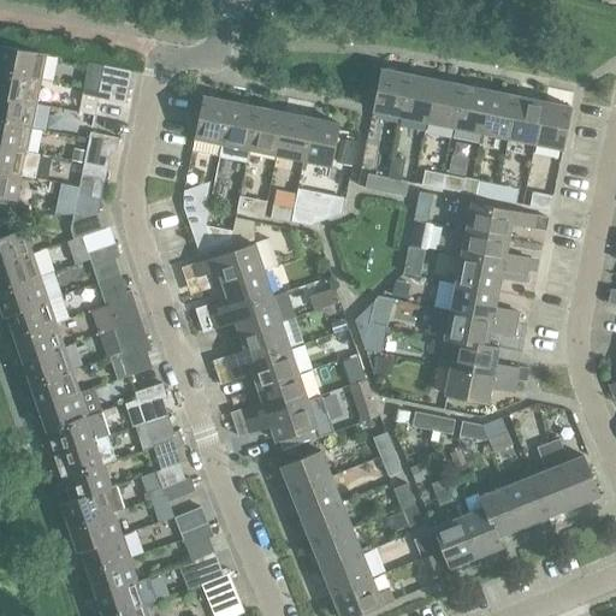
[(0,43),(0,71),(41,80),(46,54),(0,43)]
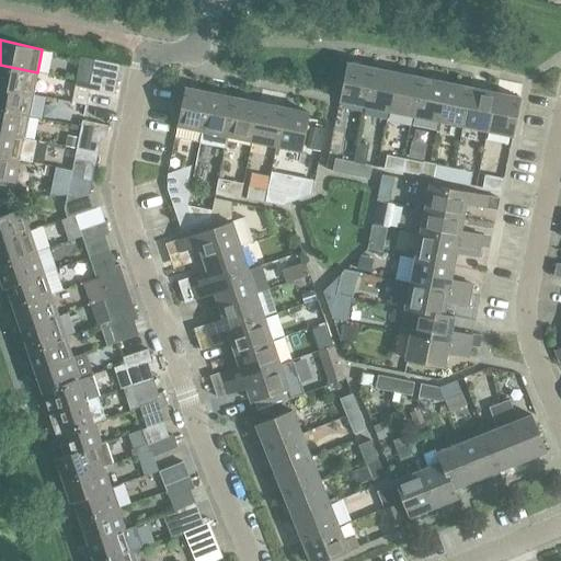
[(339,101),(365,106),(373,68),(347,63),(339,101)]
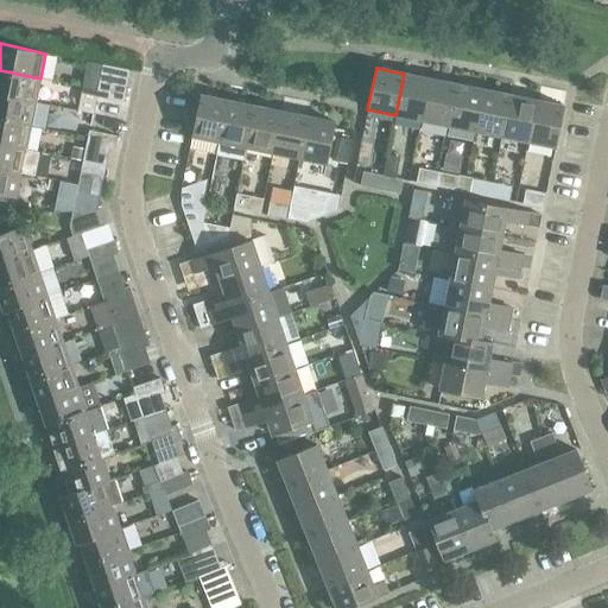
[(0,70),(0,94),(36,101),(40,78),(0,70)]
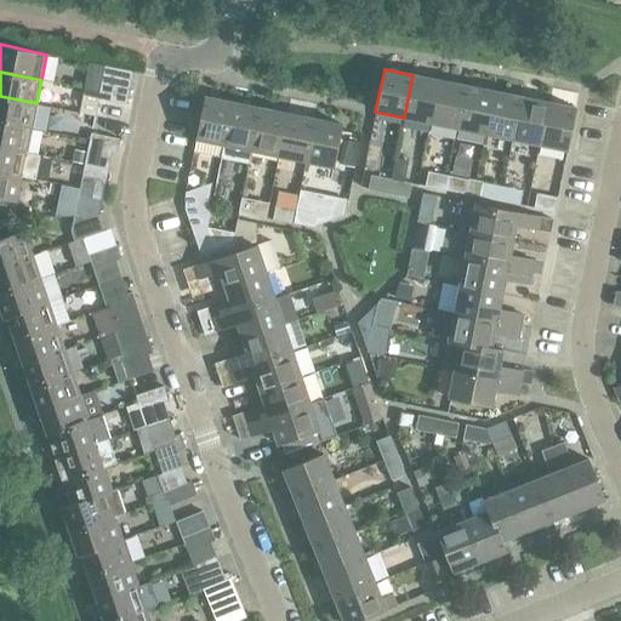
[(404,118),(431,123),(439,80),(412,75),(404,118)]
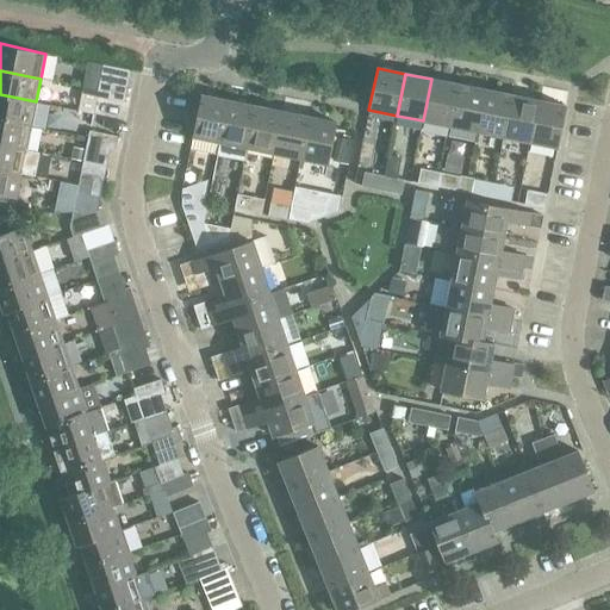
[(423,120),(449,126),(458,85),(431,79),(423,120)]
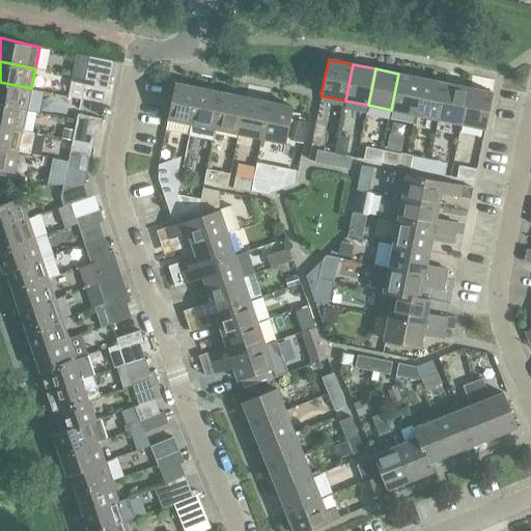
[(84,84),(96,87),(99,75),(86,72),(84,84)]
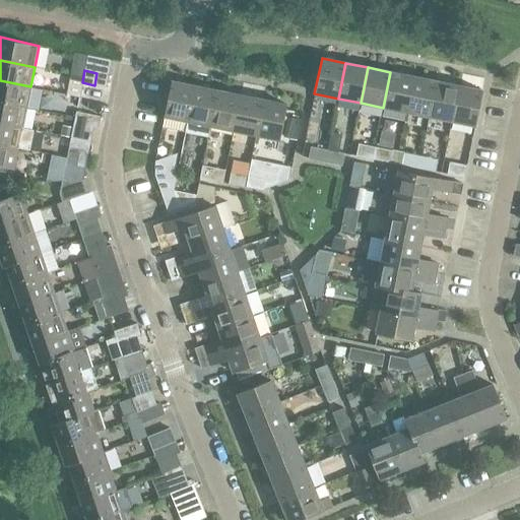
[(383,108),(406,112),(413,76),(390,72),(383,108)]
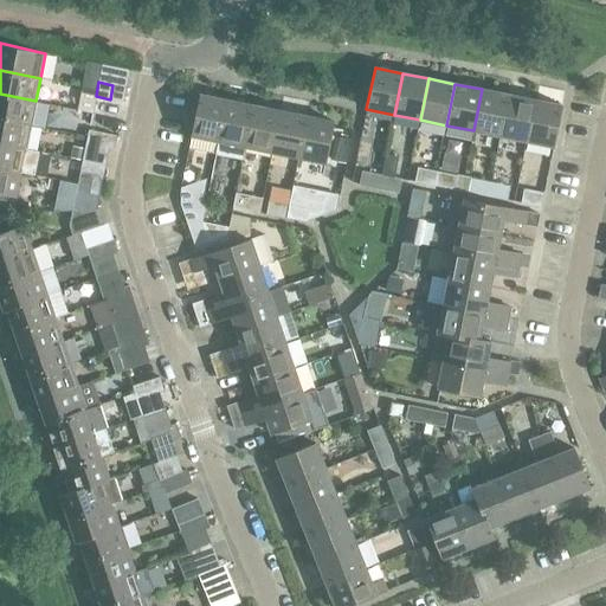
[(113,85),(110,100),(123,102),(127,88),(113,85)]
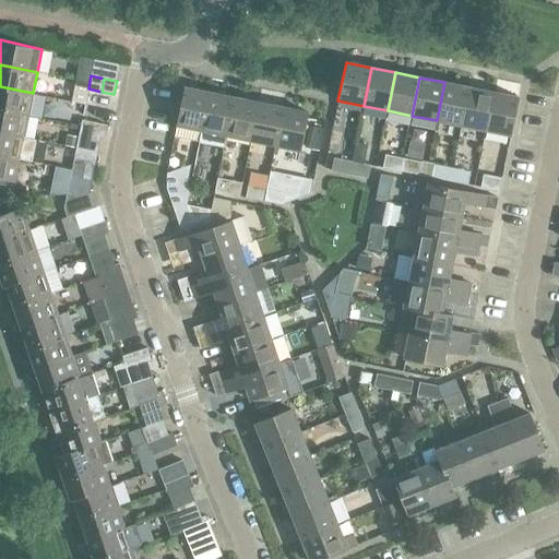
[(437,120),(461,126),(468,87),(444,82),(437,120)]
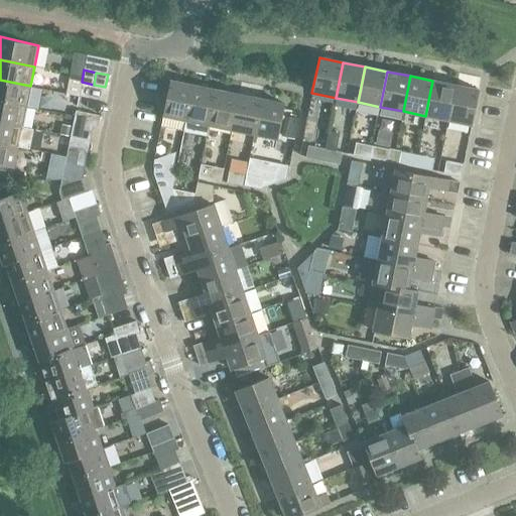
[(0,80),(0,101),(26,106),(30,86),(0,80)]
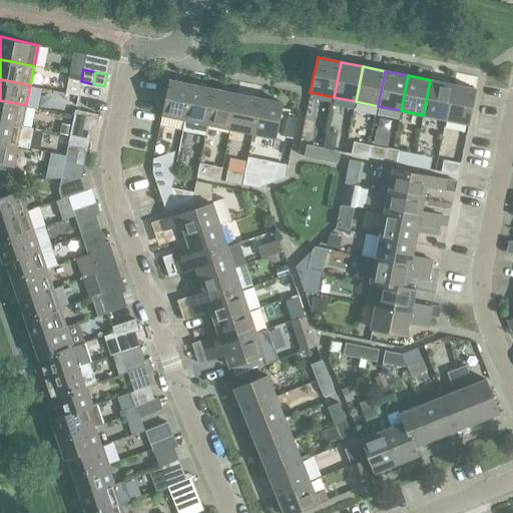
[(161,115),(184,119),(192,84),(169,80),(161,115)]
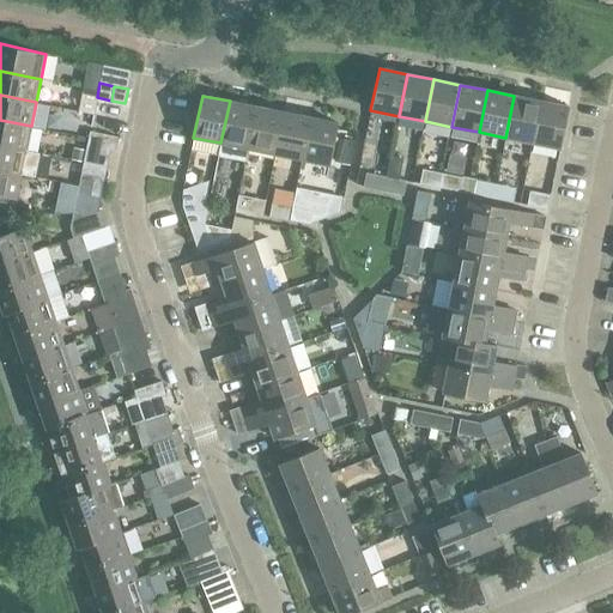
[(505,138),(532,143),(540,101),(514,96),(505,138)]
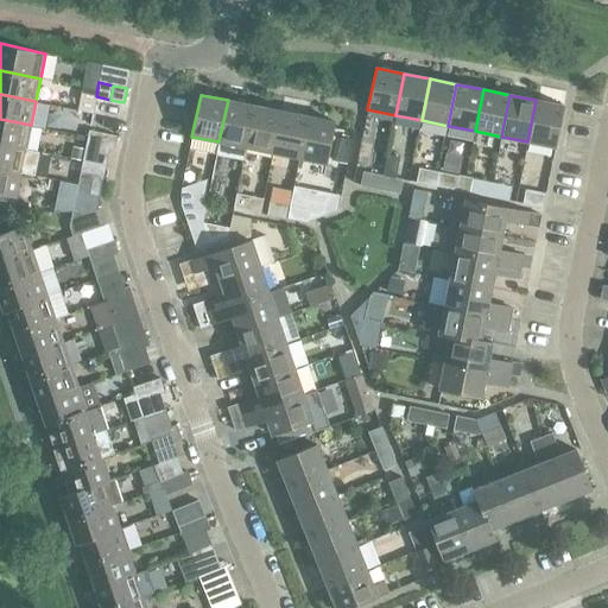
[(219,141),(246,147),(254,106),(228,100),(219,141)]
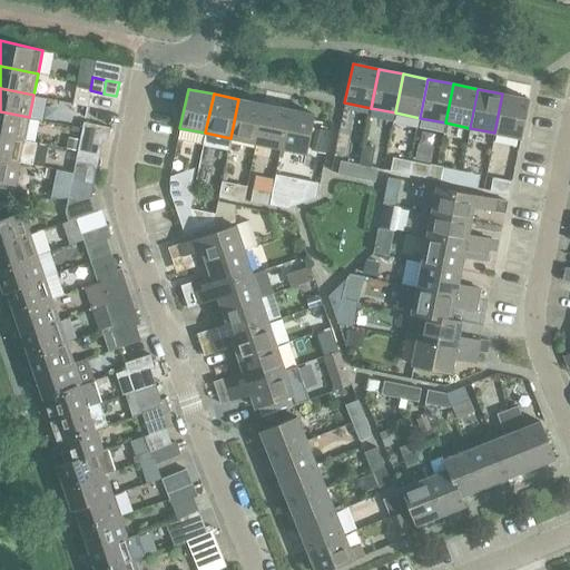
[(502,94),(494,133),(521,138),(529,99),(502,94)]
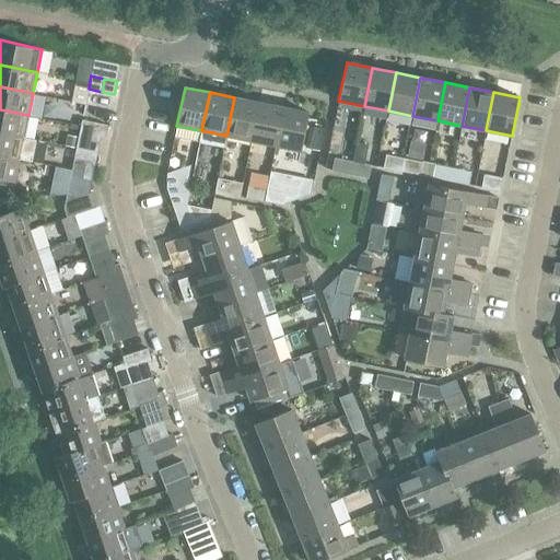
[(226,136),(251,140),(258,102),(234,97),(226,136)]
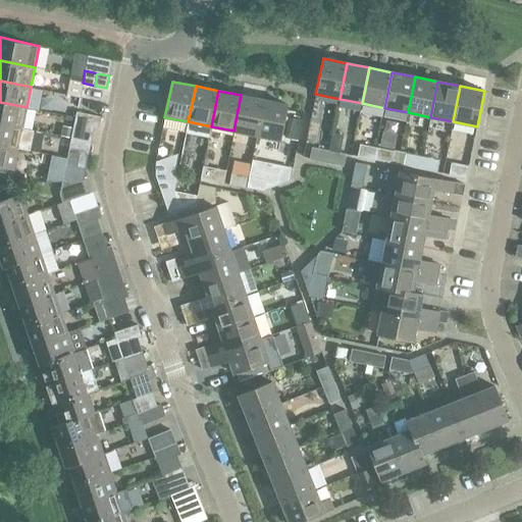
[(233,131),(257,136),(264,100),(241,95),(233,131)]
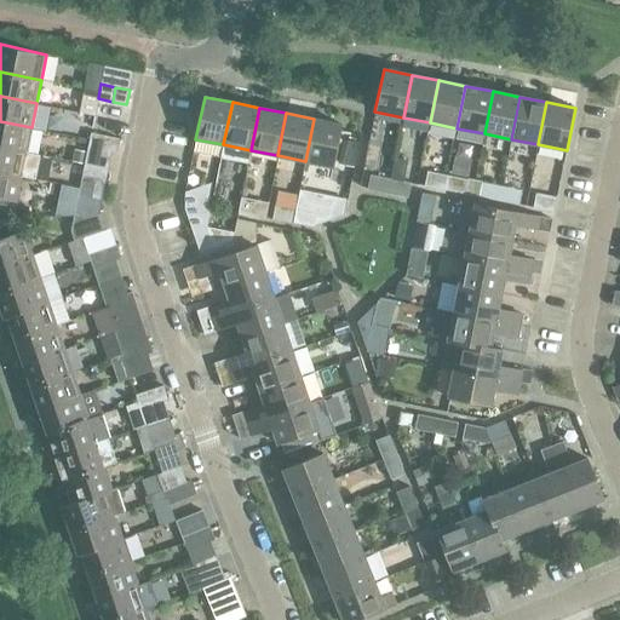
[(314,119),(305,161),(333,167),(342,125),(314,119)]
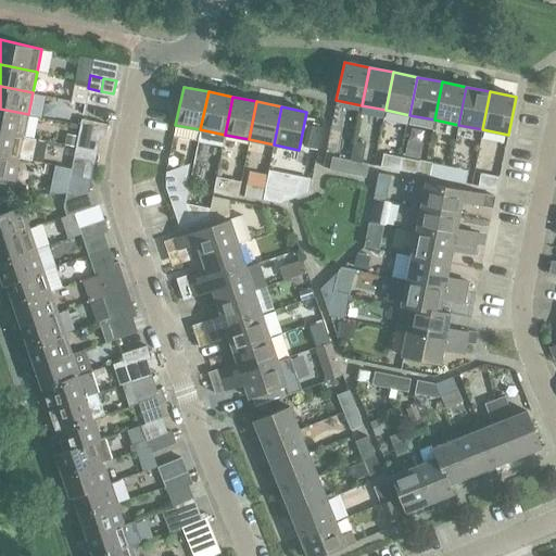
[(0,109),(0,130),(24,136),(28,114),(0,109)]
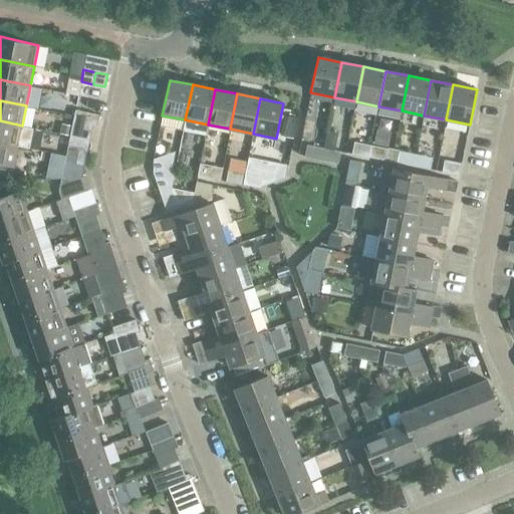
[(73,121),(84,124),(87,112),(75,110),(73,121)]
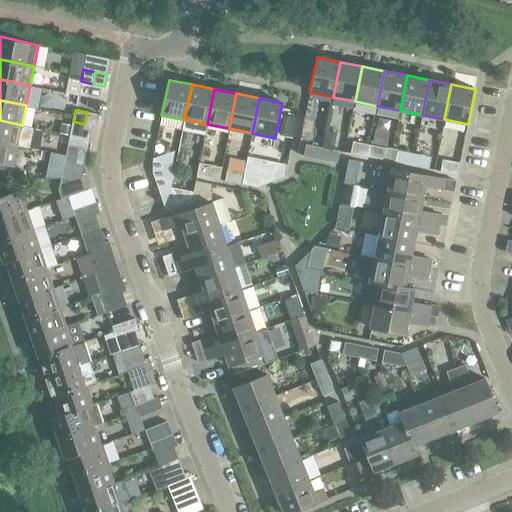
[(87,112),(84,124),(96,126),(99,114),(87,112)]
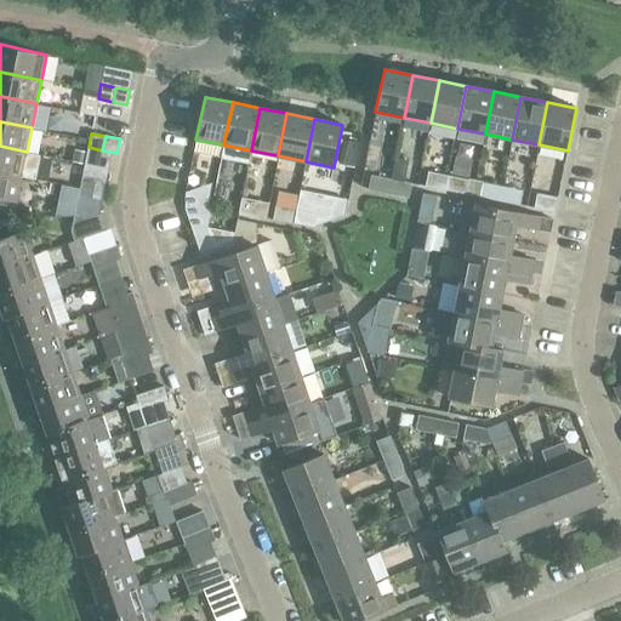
[(341,141),(337,165),(353,169),(357,144),(341,141)]
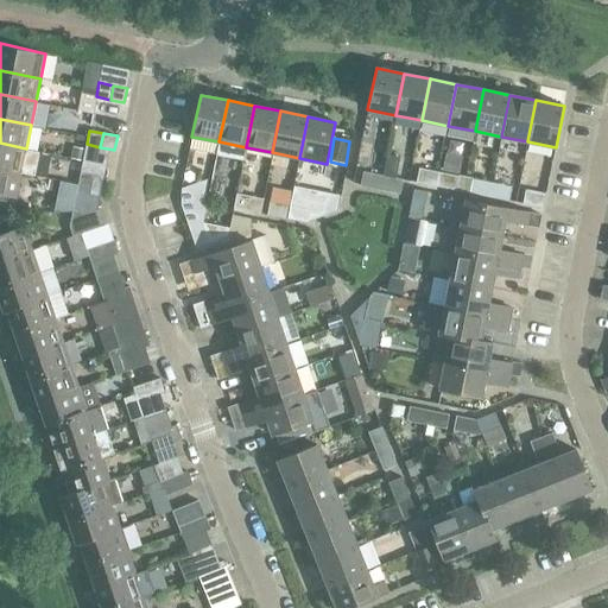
[(0,169),(21,173),(37,177),(42,152),(26,149),(0,143),(0,169)]
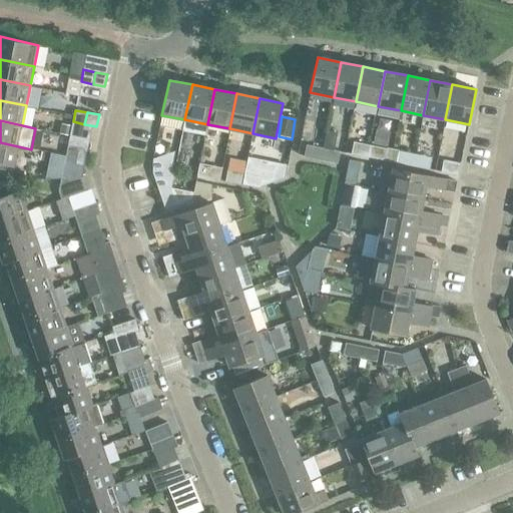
[(70,136),(72,127),(62,125),(60,134),(70,136)]
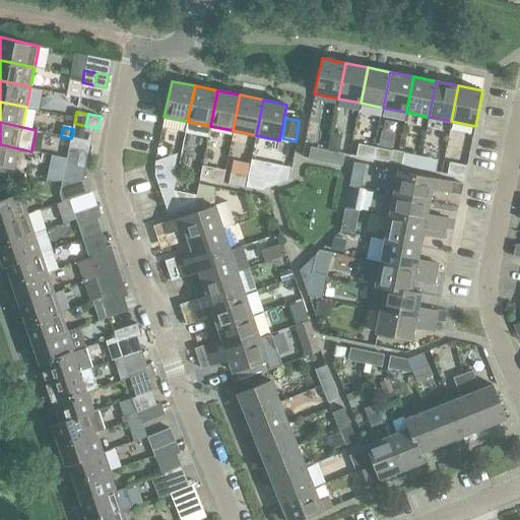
[(380,132),(377,146),(391,149),(394,134),(380,132)]
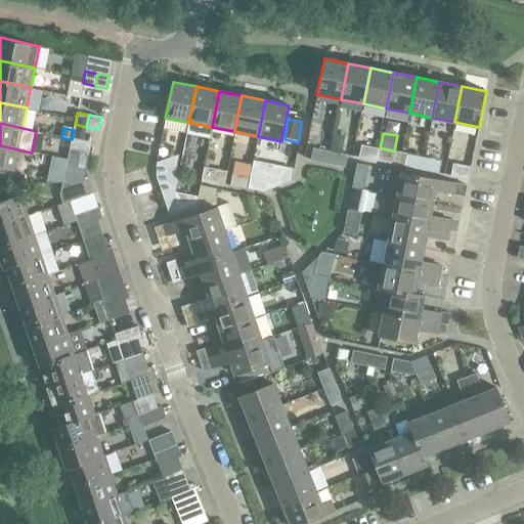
[(358,157),(376,161),(378,148),(361,144),(358,157)]
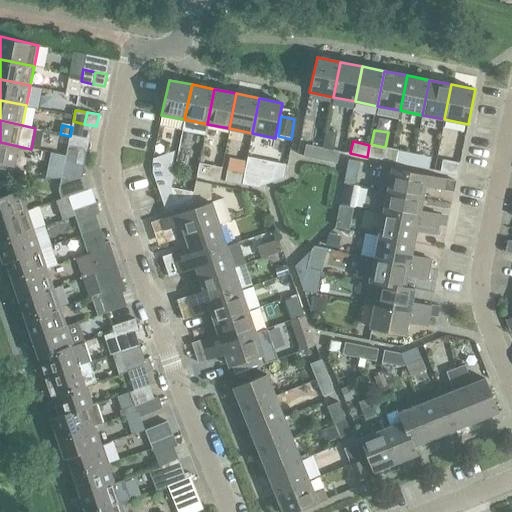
[(18,146),(0,142),(0,168),(4,169),(8,166),(14,167),(18,146)]
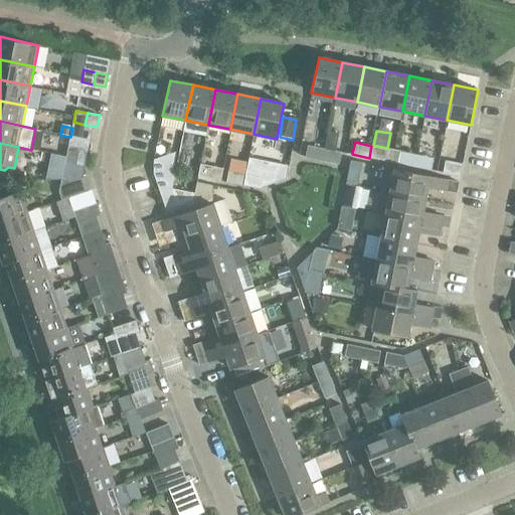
[(305,157),(322,161),(324,149),(308,145),(305,157)]
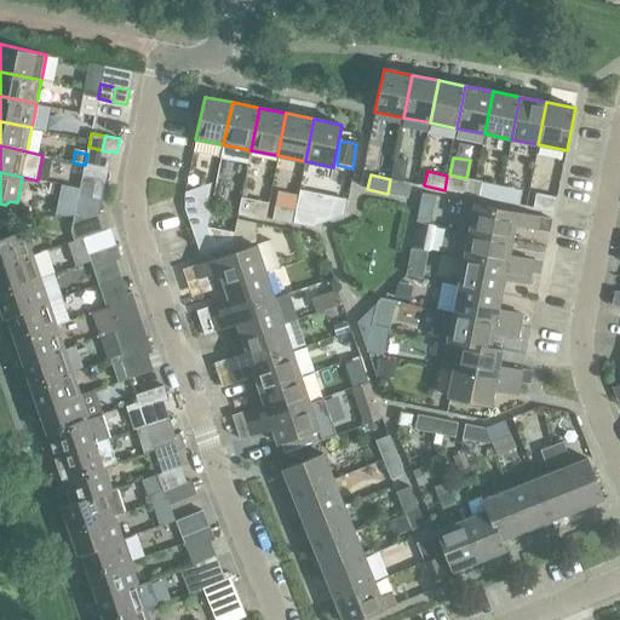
[(468,179),(447,176),(445,190),(465,194),(468,179)]
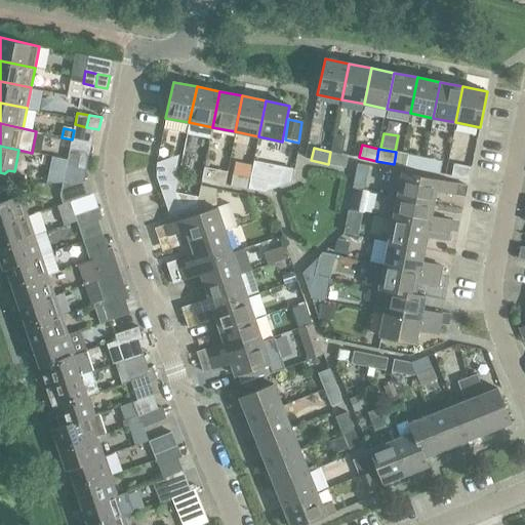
[(330,152),(328,164),(345,167),(348,155),(330,152)]
